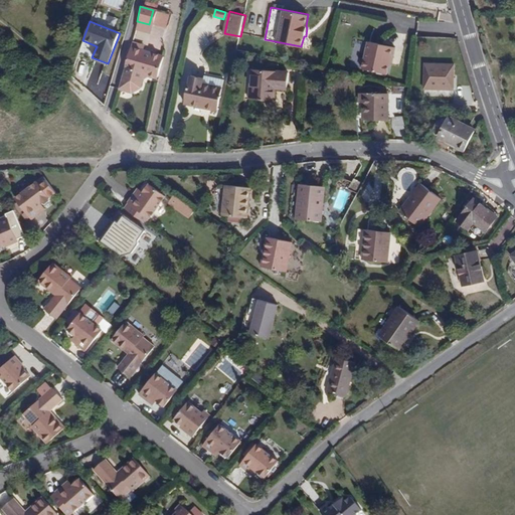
[(367,43),(363,70),(389,74),(391,57),(393,57),(395,47),(367,43)]
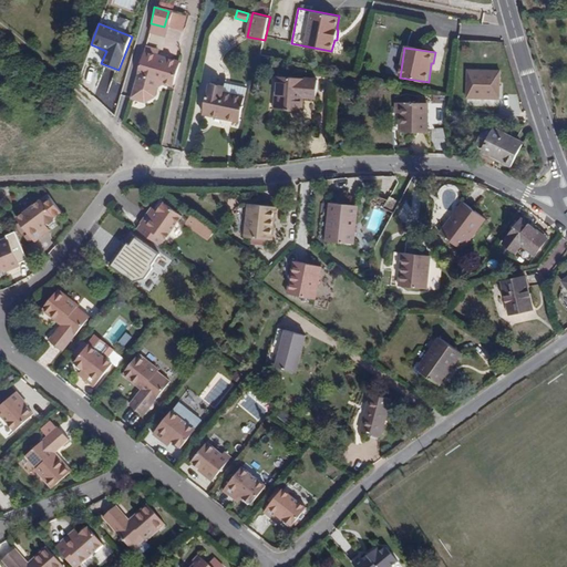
[(142,57),(129,103),(145,106),(153,100),(154,92),(160,88),(174,90),(179,64),(142,57)]
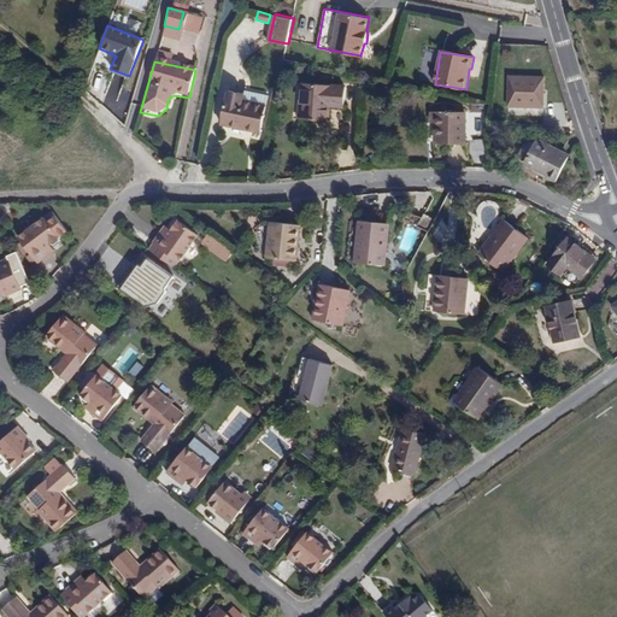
[(510,74),(509,106),(544,107),(545,76),(510,74)]
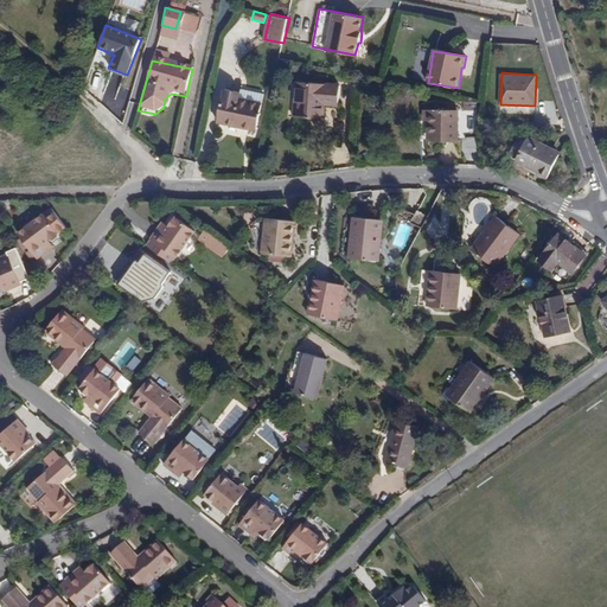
[(298,84),(296,115),(324,116),(325,103),(338,104),(338,85),(298,84)]
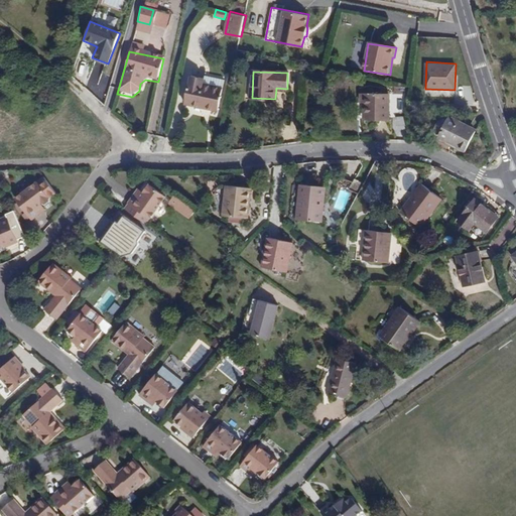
[(194,76),(186,104),(219,110),(223,88),(206,84),(207,79),(194,76)]
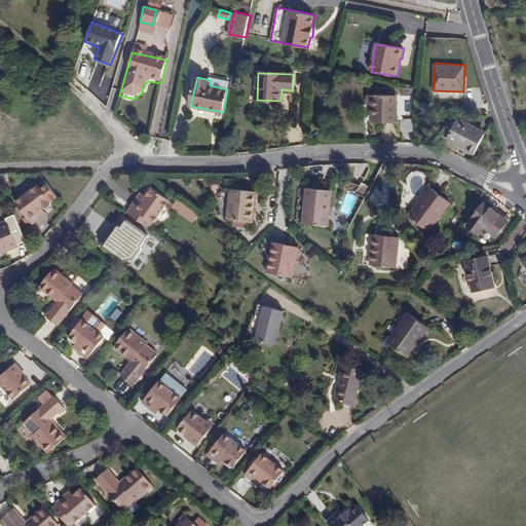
[(369,96),(368,105),(372,105),(372,122),(397,122),(397,96),(369,96)]
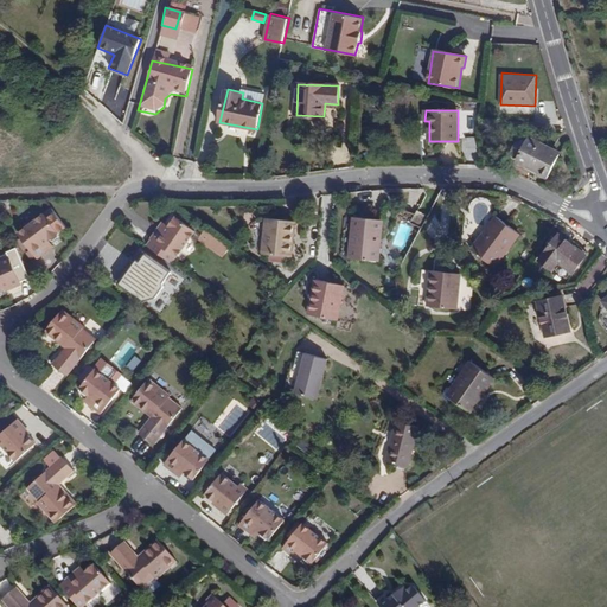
[(526,139),(517,159),(532,166),(531,171),(548,179),(558,154),(526,139)]
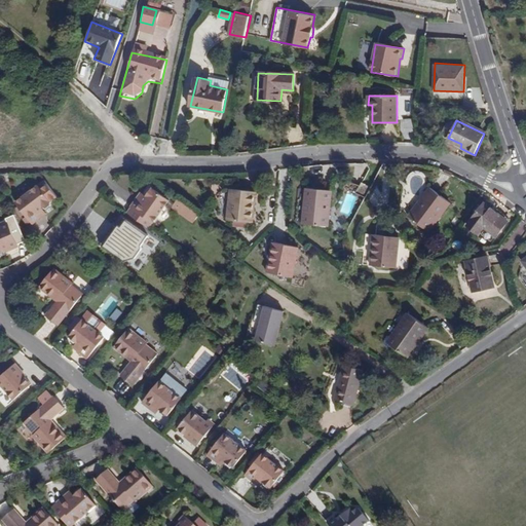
[(16,200),(33,222),(43,216),(39,210),(45,204),(50,205),(52,203),(51,199),(58,194),(46,180),(16,200)]
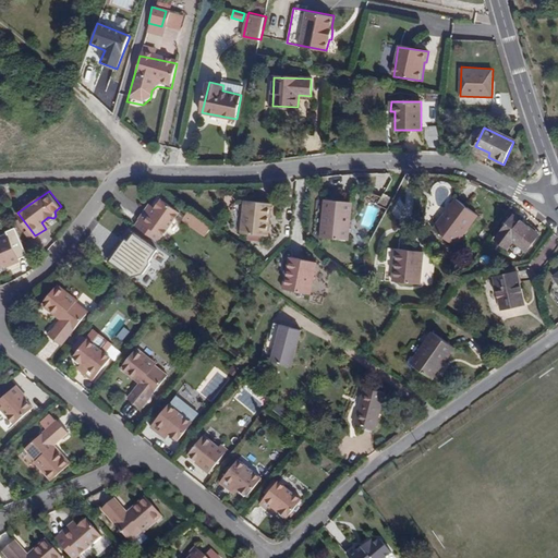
[(379,203),(389,209),(395,199),(385,194),(379,203)]
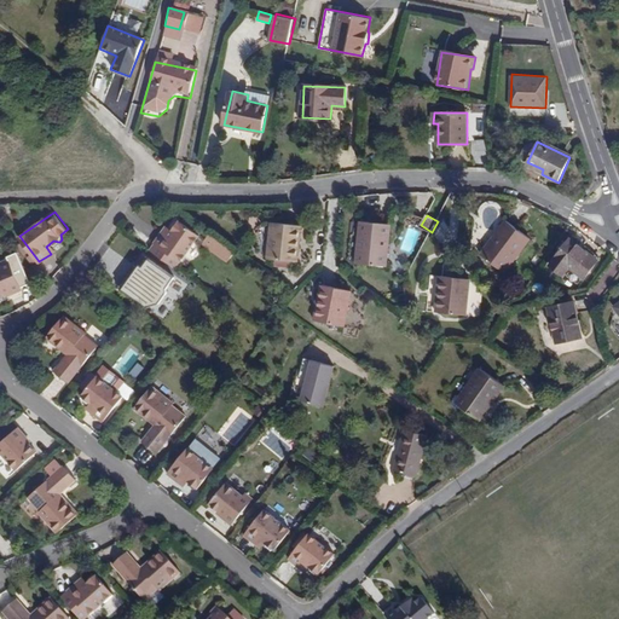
[(151,250),(177,266),(181,260),(201,233),(181,220),(178,219),(174,223),(175,226),(169,235),(163,232),(156,242),(157,244),(151,250)]
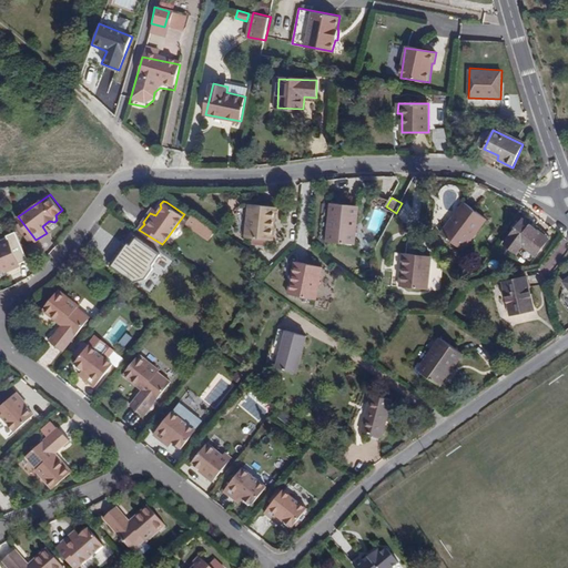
[(442,232),(464,249),(487,219),(464,202),(442,232)]
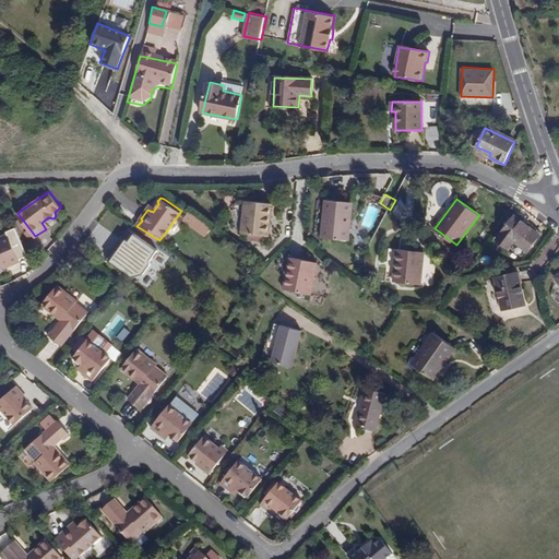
[(325,200),(322,237),(348,239),(353,202),(325,200)]
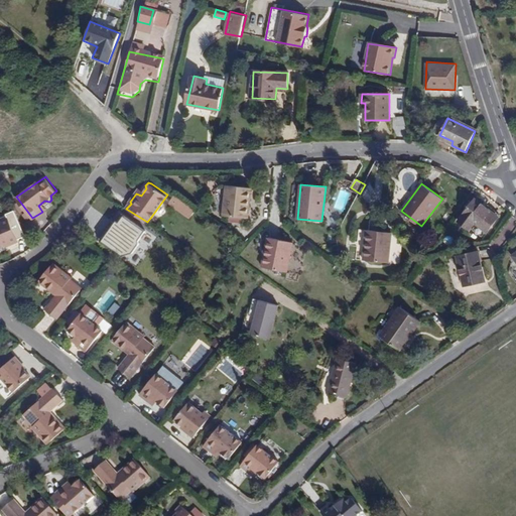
[(226,185),(222,215),(248,218),(252,189),(226,185)]
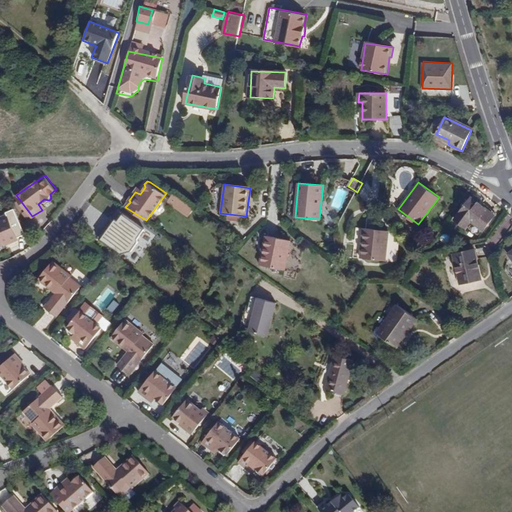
[(176,205),(190,215),(196,207),(175,193),(172,197),(178,202),(176,205)]
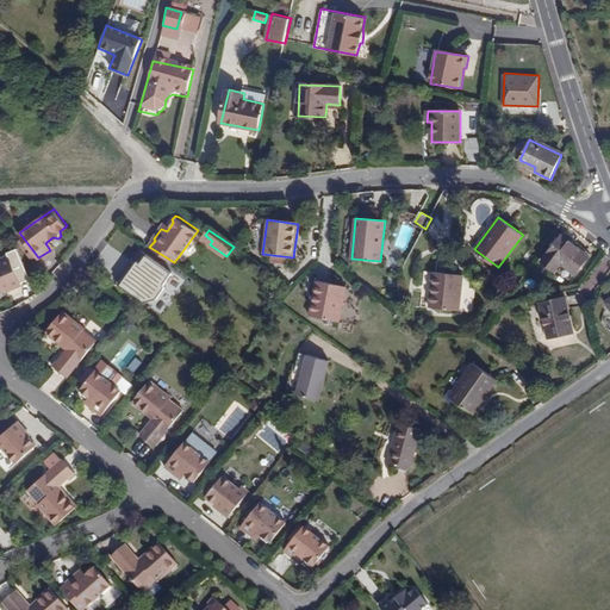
[(560,238),(542,262),(555,272),(561,263),(576,274),(590,255),(576,246),(573,248),(560,238)]
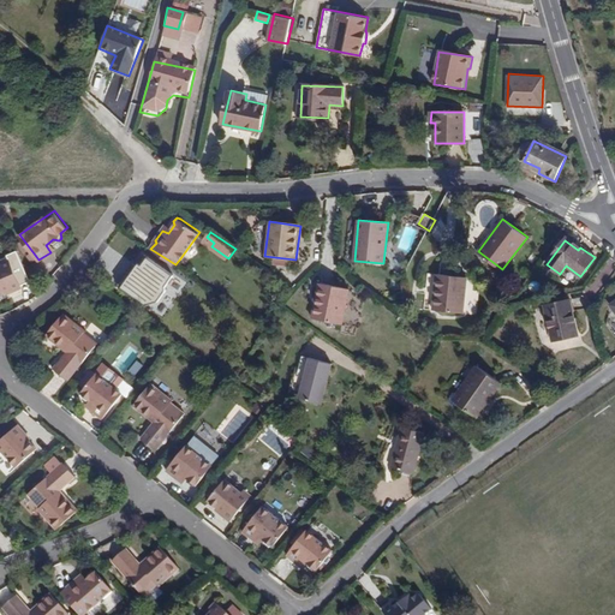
[(135,261),(118,285),(145,304),(157,300),(163,291),(163,286),(173,274),(144,254),(138,262),(135,261)]
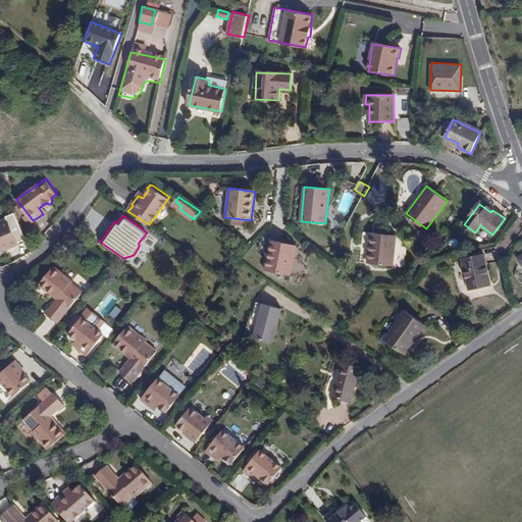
[(0,223),(0,249),(10,245),(11,247),(19,244),(9,219),(0,223)]
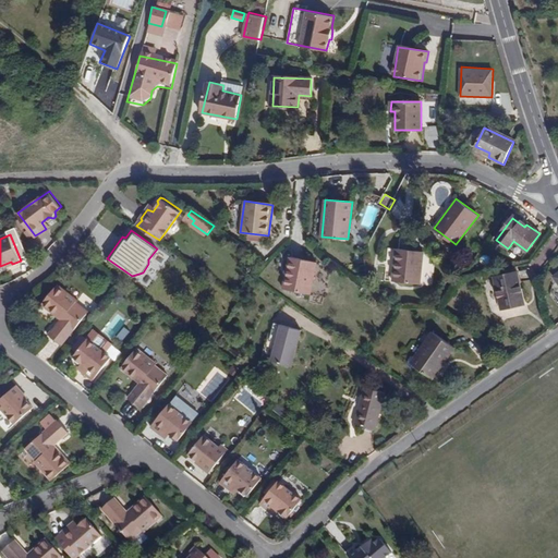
[(393,282),(421,284),(424,252),(396,250),(393,282)]
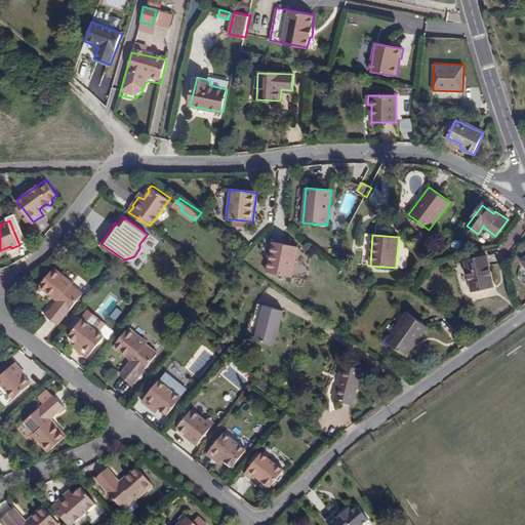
[(273,241),(267,272),(293,277),(299,246),(273,241)]
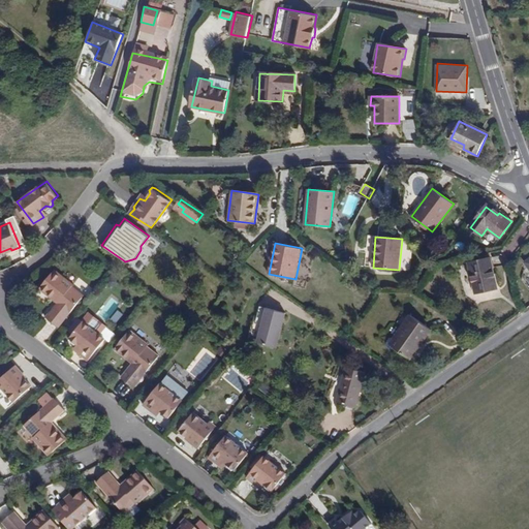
[(471,262),(476,291),(496,288),(490,258),(471,262)]
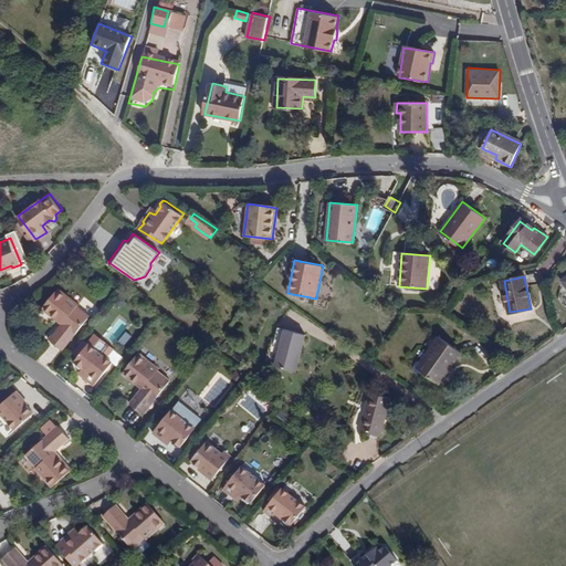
[(60,287),(43,308),(62,324),(51,337),(64,348),(91,315),(77,305),(79,303),(60,287)]
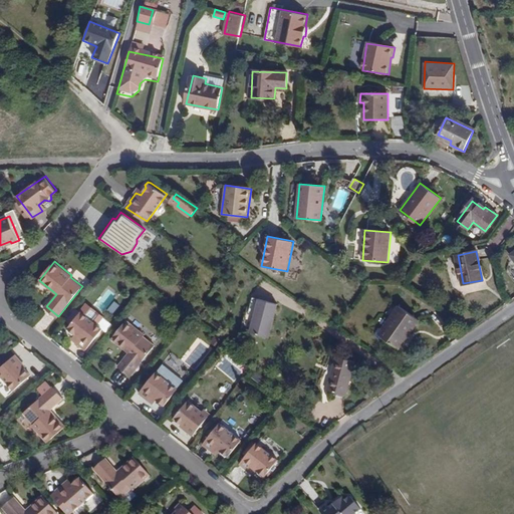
[(248,314),(244,330),(270,337),(278,303),(255,299),(252,315),(248,314)]
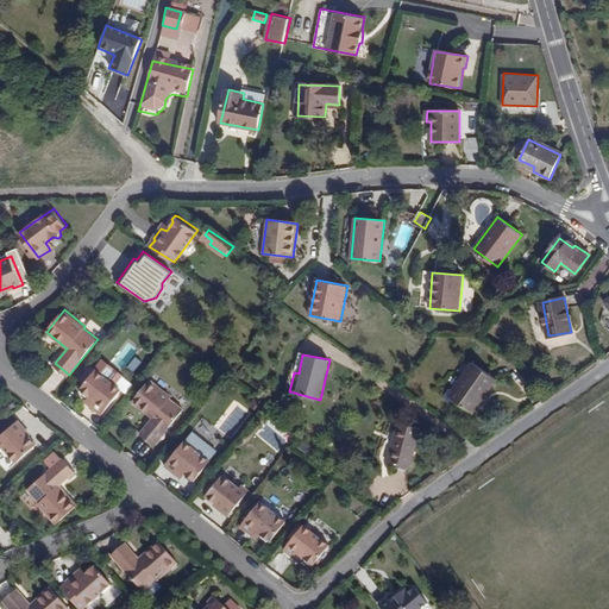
[(133,356),(126,366),(133,371),(142,360),(133,356)]
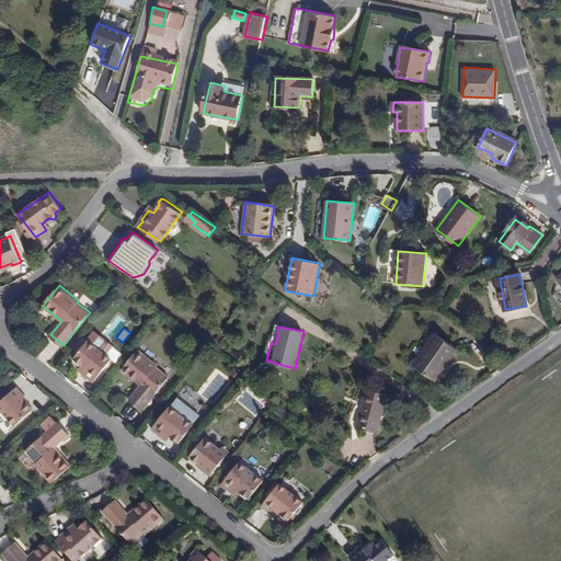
[(89,340),(79,353),(76,357),(76,361),(79,363),(82,363),(89,368),(84,374),(94,381),(113,359),(98,346),(105,339),(96,331),(89,340)]
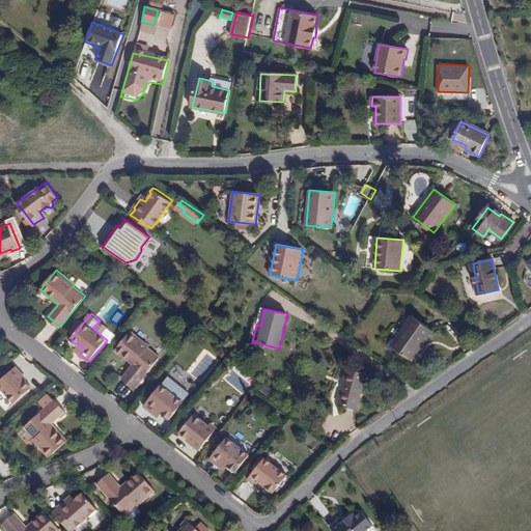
[(412,316),(391,345),(412,360),(431,331),(412,316)]
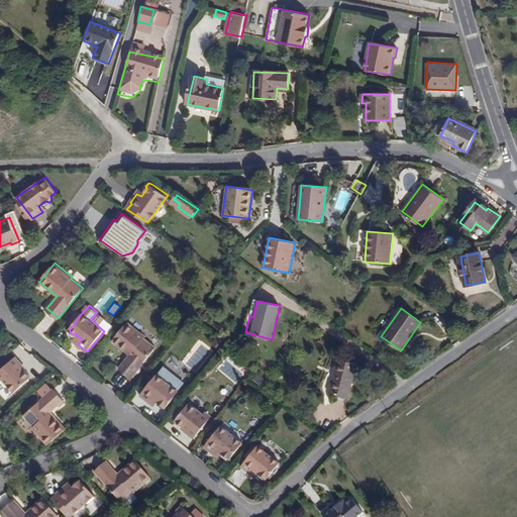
[(78,309),(68,321),(73,325),(82,313),(78,309)]
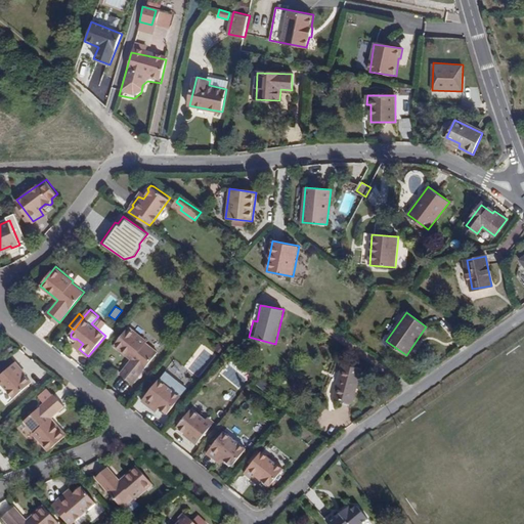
[(130,325),(115,345),(133,359),(123,372),(135,382),(159,351),(146,342),(148,340),(130,325)]
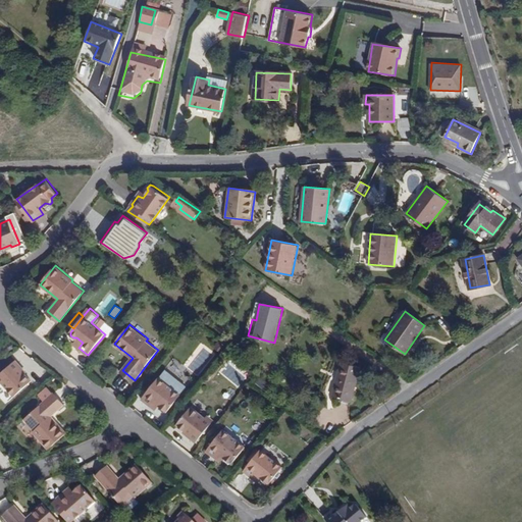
[(83,343),(76,337),(72,342),(79,348),(83,343)]
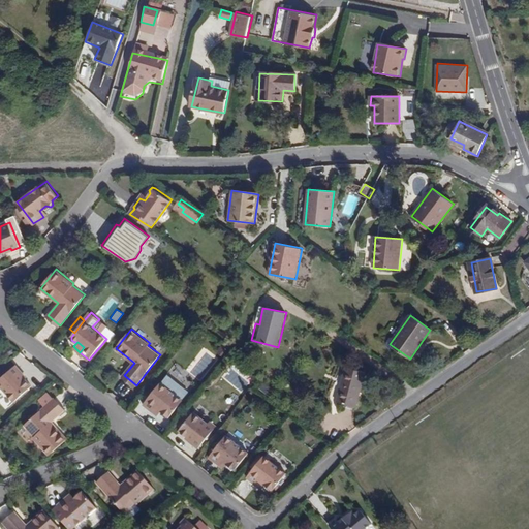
[(17,365),(0,379),(0,384),(14,401),(32,385),(20,372),(22,371),(17,365)]
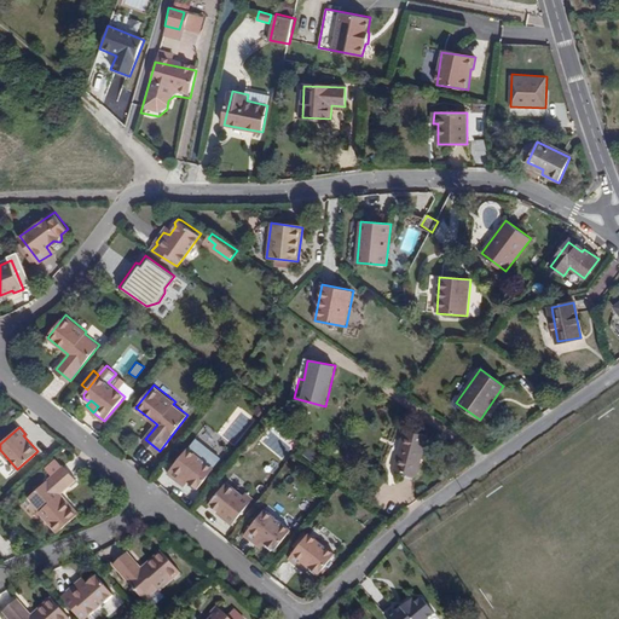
[(406,432),(395,470),(417,476),(428,438),(406,432)]
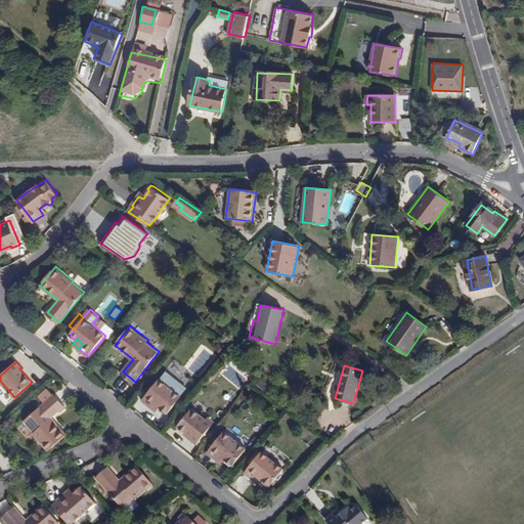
[(161,379),(143,400),(154,407),(158,403),(164,408),(165,412),(167,415),(171,412),(182,396),(161,379)]
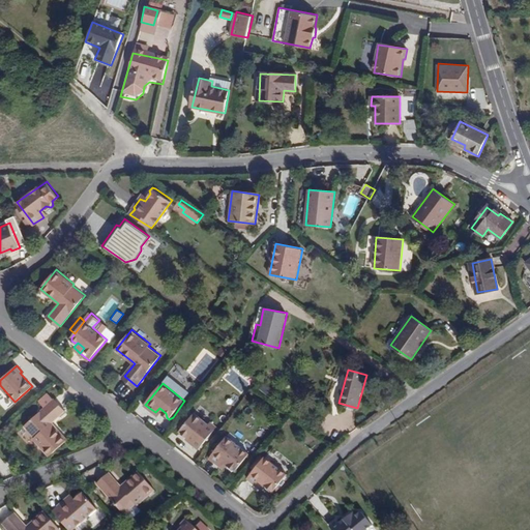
[(0,390),(0,403),(4,409),(10,404),(0,390)]
